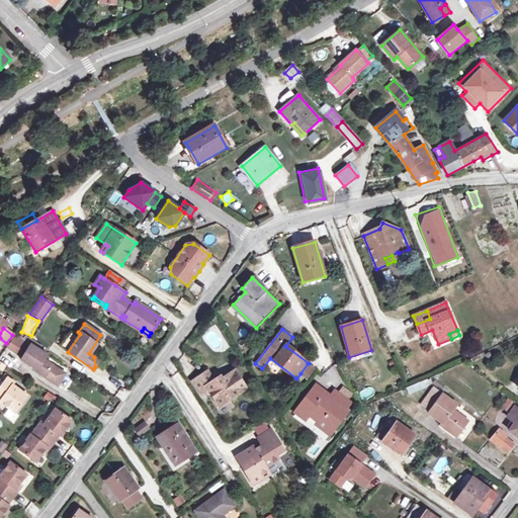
[(15,335),(8,346),(23,356),(30,345),(23,340),(15,335)]
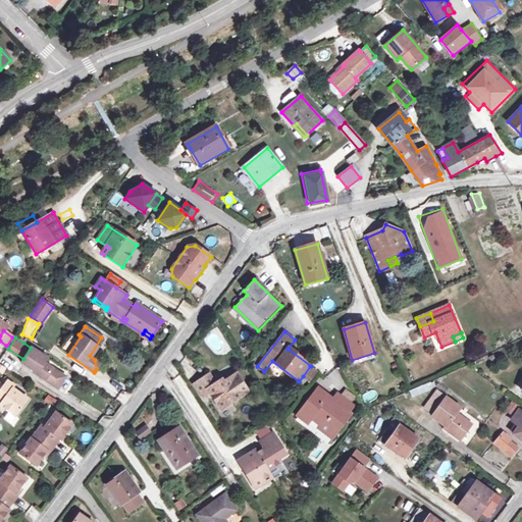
[(31,348),(39,352),(41,349),(25,340),(23,343),(31,348)]
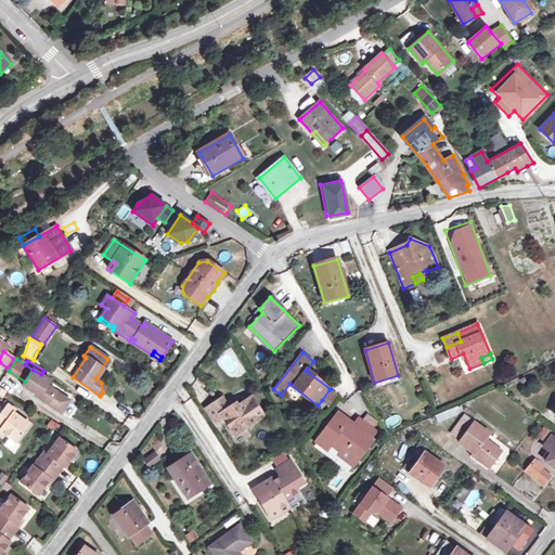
[(40,397),(39,399),(61,413),(69,400),(48,386),(51,381),(41,374),(33,370),(25,382),(22,386),(40,397)]
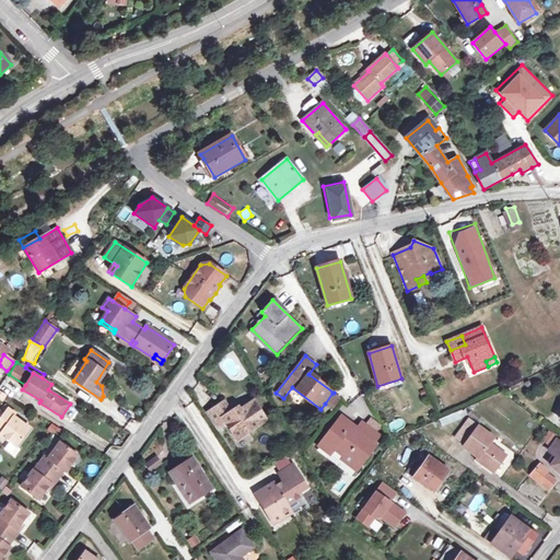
[(0,385),(0,389),(11,395),(13,387),(1,383),(0,385)]
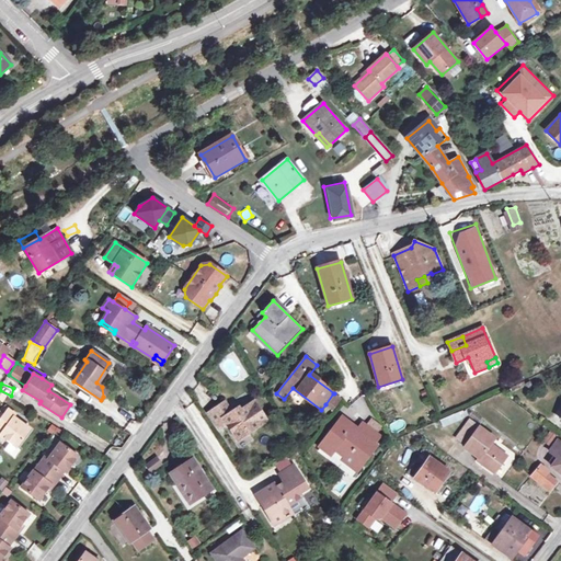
[(333,393),(325,404),(333,410),(341,400),(333,393)]
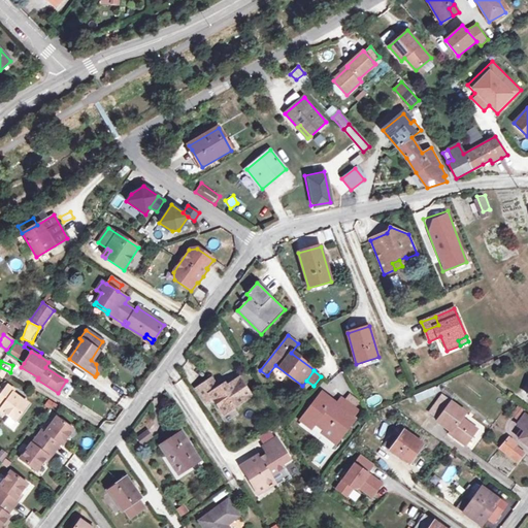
[(206,403),(212,399),(224,415),(252,396),(239,377),(227,386),(225,384),(217,389),(210,378),(196,389),(206,403)]
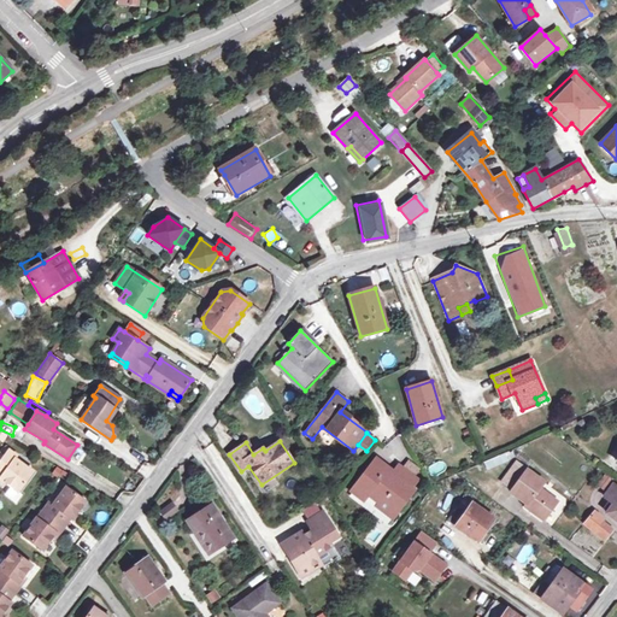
[(13,459),(16,457),(7,451),(3,457),(0,460),(0,479),(6,485),(5,486),(9,488),(10,487),(18,493),(31,472),(22,465),(13,459)]
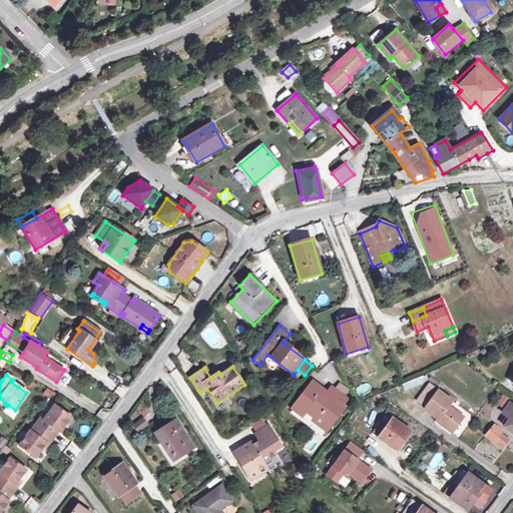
[(320,397),(323,393),(314,386),(294,411),(304,418),(308,413),(318,421),(319,420),(331,429),(340,416),(338,414),(347,401),(344,399),(336,393),(335,392),(330,398),(328,396),(325,400),(320,397)]
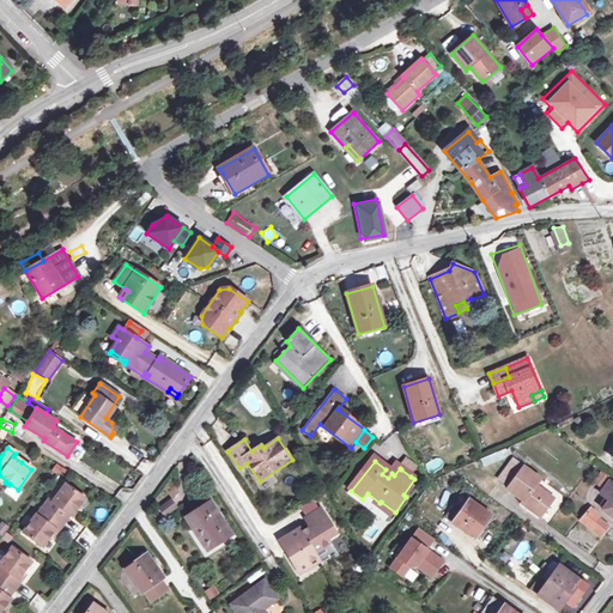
[(407,462),(401,469),(411,477),(417,469),(407,462)]
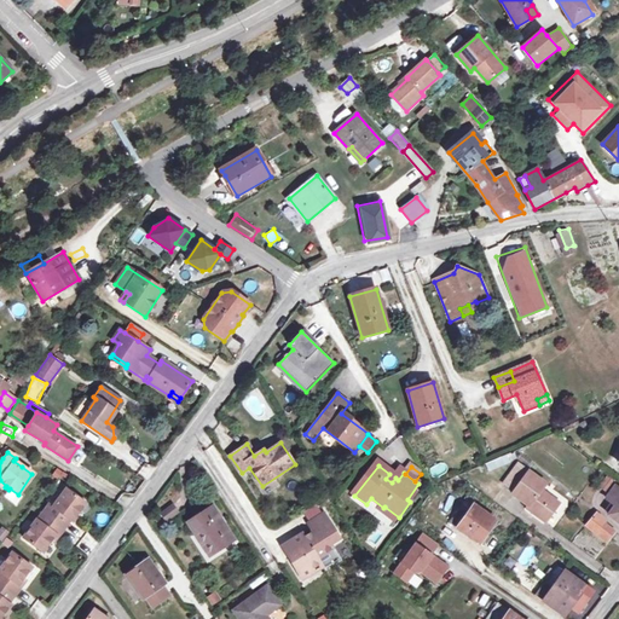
[(559,504),(541,491),(545,484),(528,472),(513,495),(528,505),(526,509),(545,522),(559,504)]
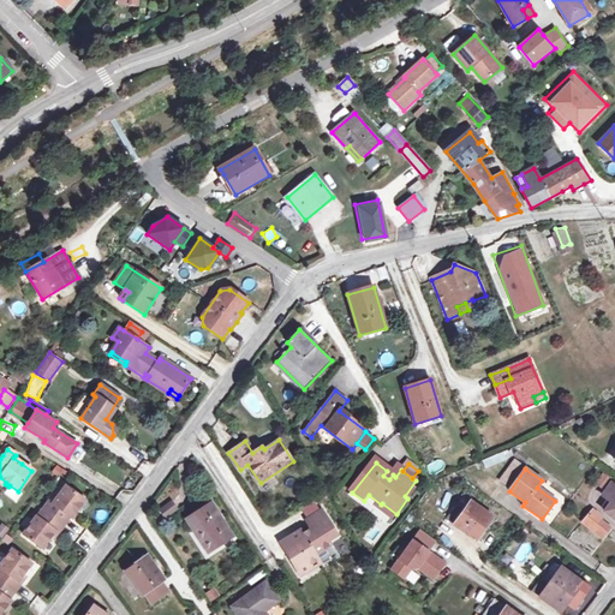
[(595,483),(607,491),(611,483),(614,481),(602,472),(595,483)]
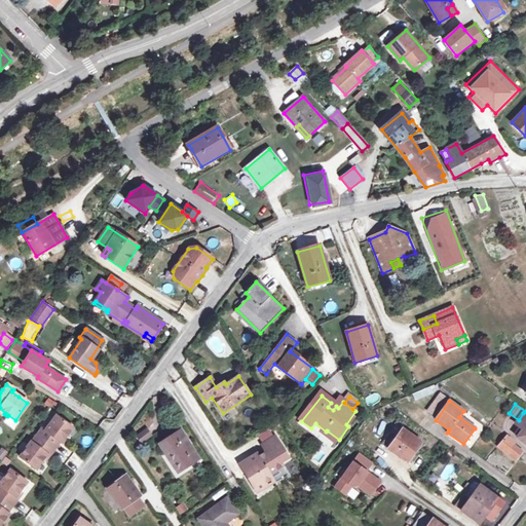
[(525,415),(523,413),(519,420),(516,423),(521,427),(517,434),(519,436),(518,437),(525,443),(525,415)]
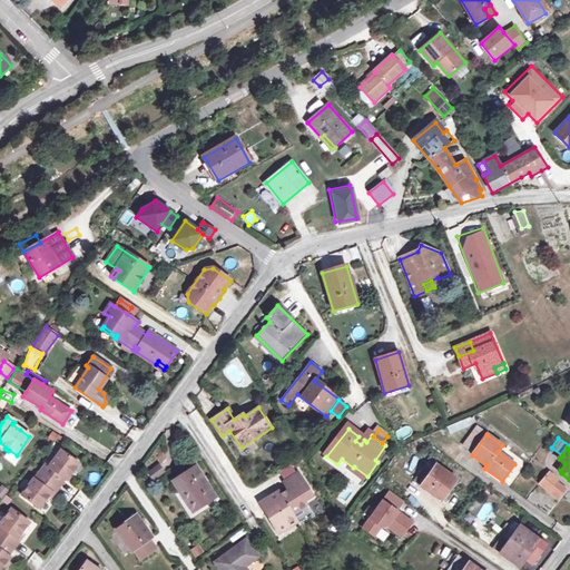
[(51,492),(53,494),(59,487),(65,479),(67,480),(71,473),(72,473),(75,471),(74,470),(79,463),(61,450),(49,467),(46,464),(35,480),(33,479),(21,495),(39,509),(43,502),(45,503),(47,500),(46,499),(48,497),(51,492)]
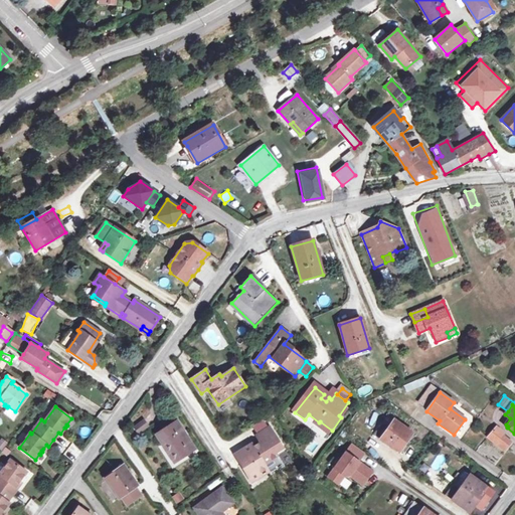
[(399,453),(413,434),(394,419),(387,431),(381,426),(374,436),(399,453)]
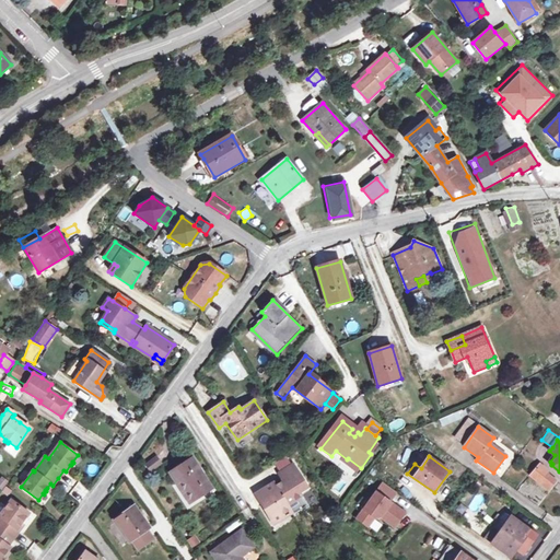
[(348,458),(347,459),(345,462),(358,471),(361,468),(348,458)]
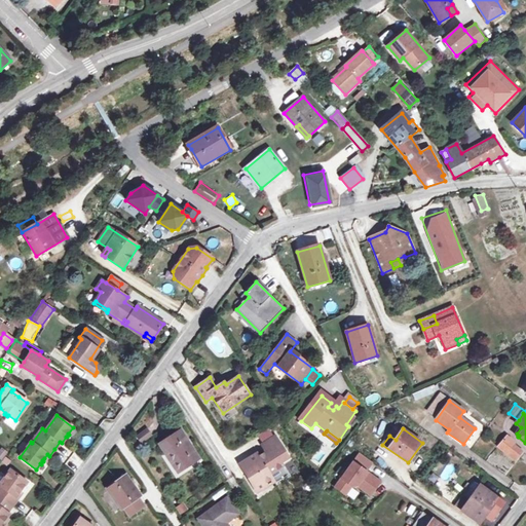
[(145,431),(137,438),(141,444),(150,438),(145,431)]
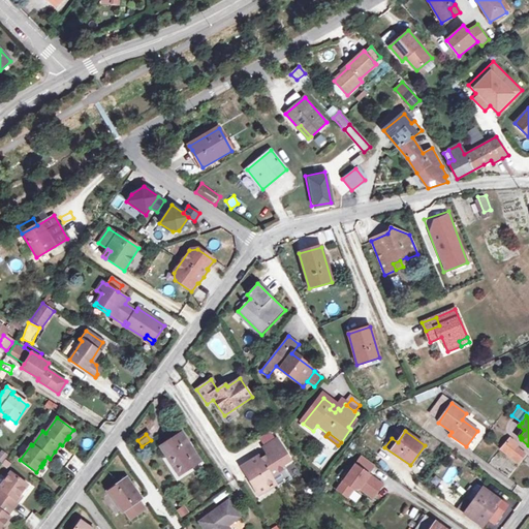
[(168,457),(170,455),(182,472),(198,463),(181,435),(162,446),(168,457)]
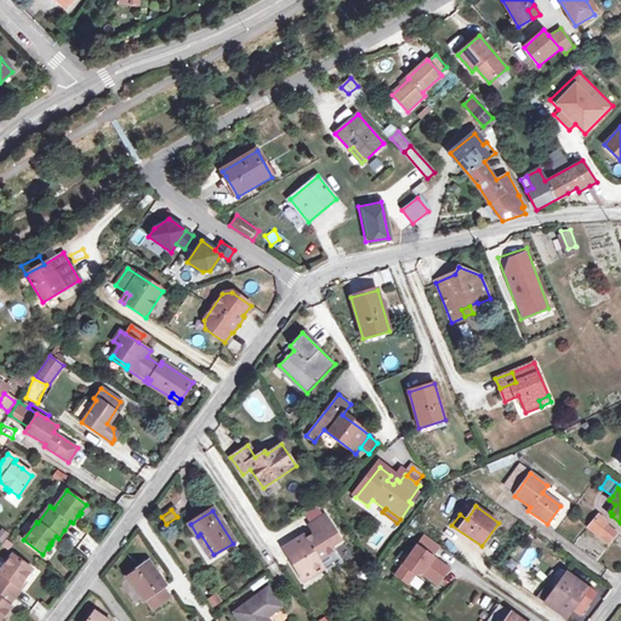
[(608,543),(615,534),(608,528),(603,519),(597,516),(587,528),(608,543)]
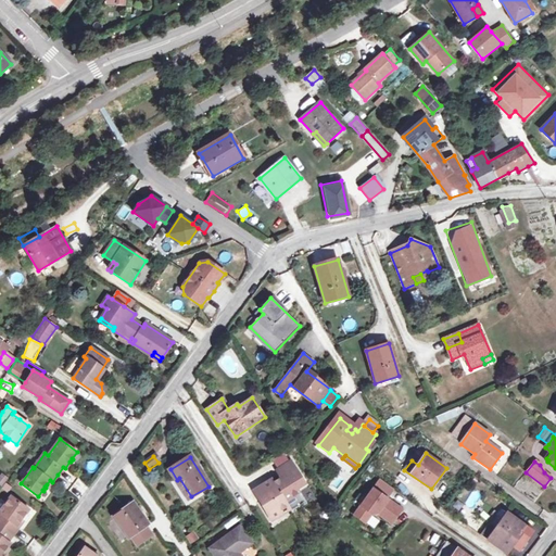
[(264,504),(262,505),(272,521),(281,515),(279,512),(288,506),(292,512),(304,504),(297,490),(304,484),(291,463),(278,470),(282,478),(275,483),(270,481),(253,492),(260,502),(262,501),(264,504)]
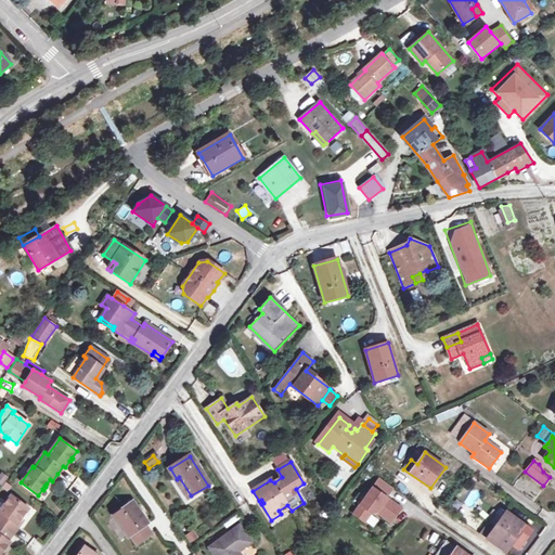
[(179,477),(177,479),(189,498),(191,495),(179,477)]
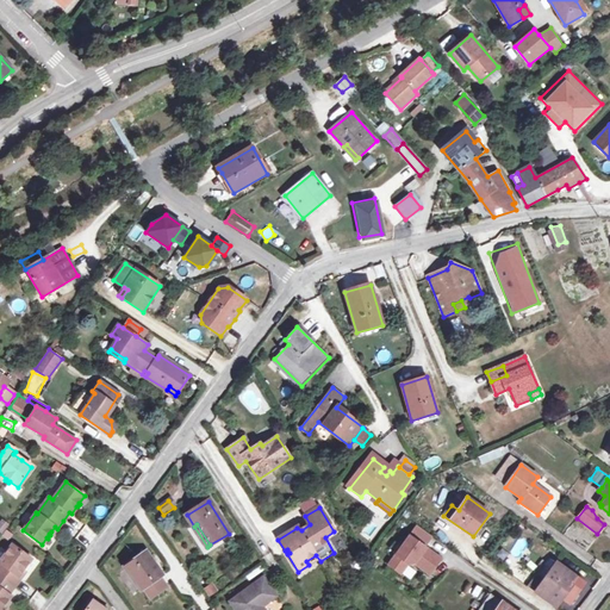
[(425,547),(431,536),(418,526),(390,566),(402,574),(409,565),(415,562),(430,574),(441,559),(425,547)]
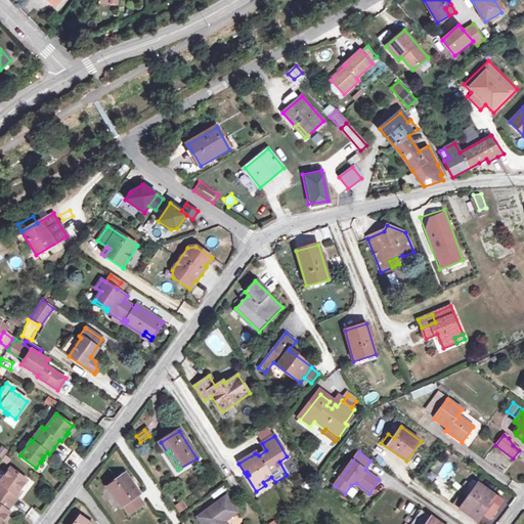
[(15,495),(18,491),(19,489),(20,490),(24,487),(22,486),(27,480),(10,468),(0,481),(0,523),(2,521),(3,522),(5,519),(4,519),(9,512),(7,510),(17,496),(15,495)]
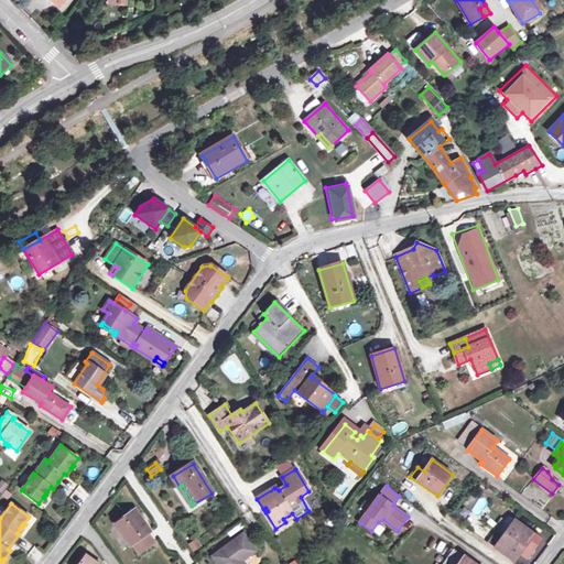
[(130,546),(132,544),(139,553),(154,544),(148,534),(151,532),(136,510),(115,523),(130,546)]
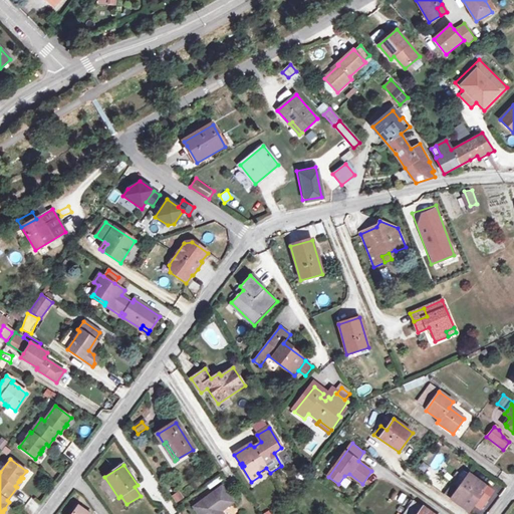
[(469,512),(480,496),(483,498),(489,489),(469,474),(459,489),(452,485),(445,495),(469,512)]
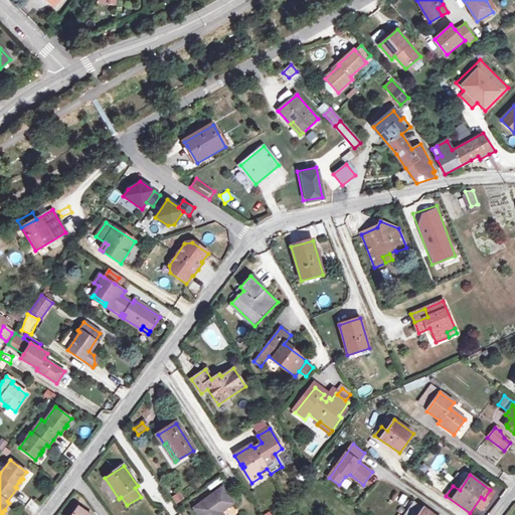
[(222,514),(221,512),(232,504),(222,489),(195,508),(199,514),(222,514)]
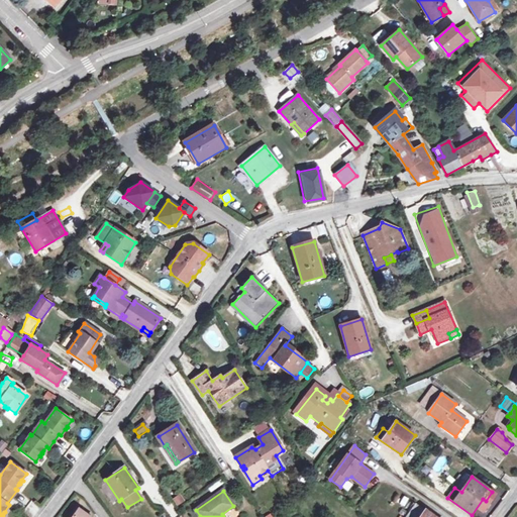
[(180,493),(172,498),(176,506),(184,501),(180,493)]
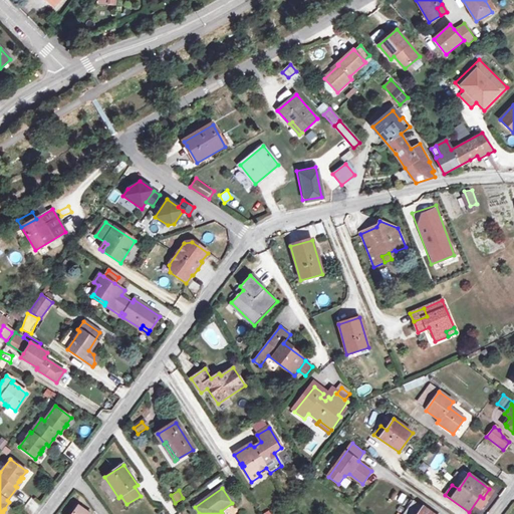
[(431,513),(413,501),(404,513),(431,513)]
